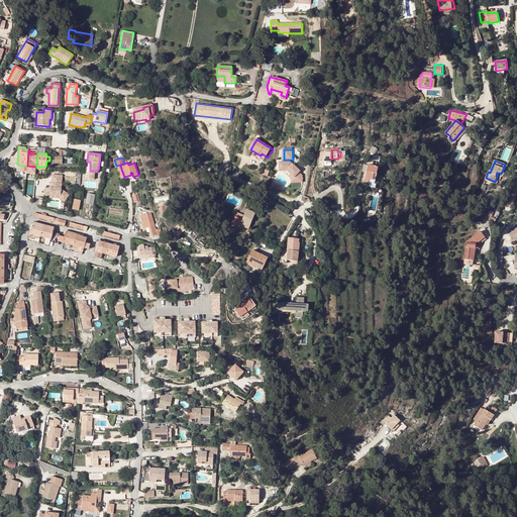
[(291,163),(284,163),(284,168),(295,178),(295,183),(303,183),(303,176),(300,173),(301,172),(291,163)]
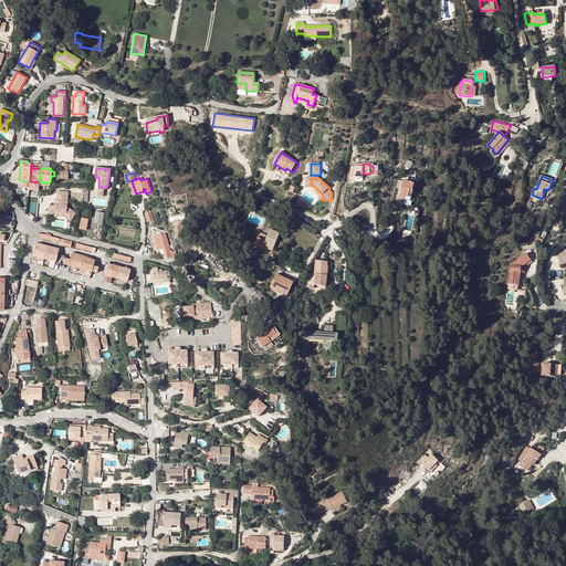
[(413,184),(402,181),(399,199),(404,200),(405,196),(410,198),(413,184)]
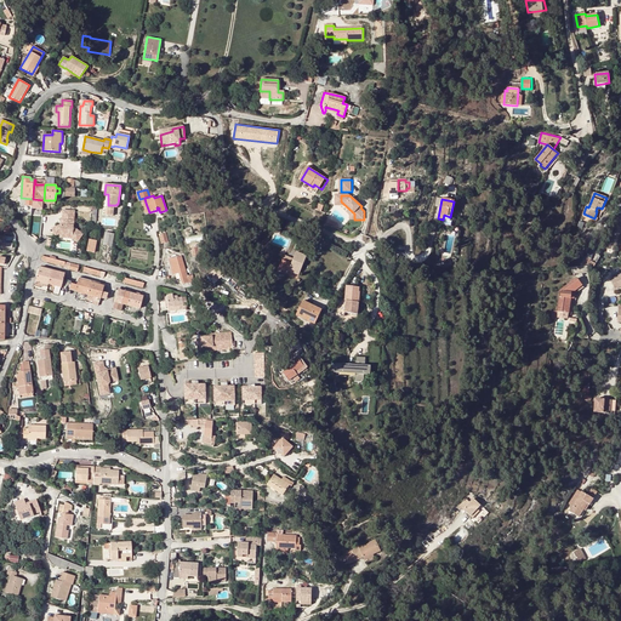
[(117,205),(108,205),(108,209),(107,216),(112,216),(112,222),(117,222),(118,208),(117,208),(117,205)]
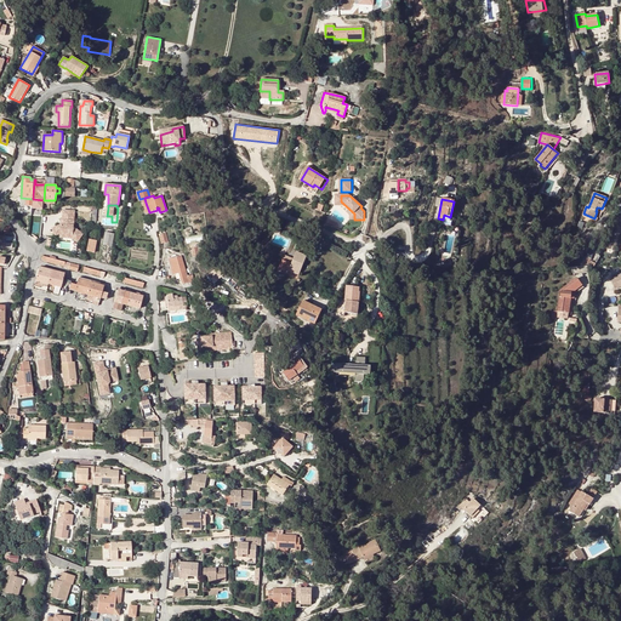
[(52,229),(55,237),(60,234),(73,235),(72,239),(77,243),(83,234),(75,228),(73,227),(74,221),(75,211),(63,210),(62,220),(63,220),(63,226),(61,224),(52,229)]
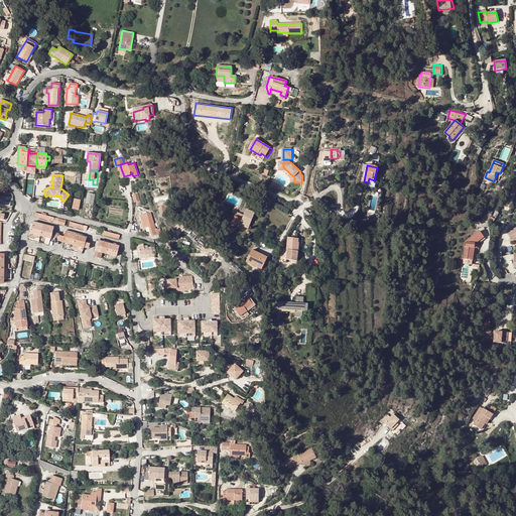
[(88,194),(85,203),(93,205),(95,195),(88,194)]
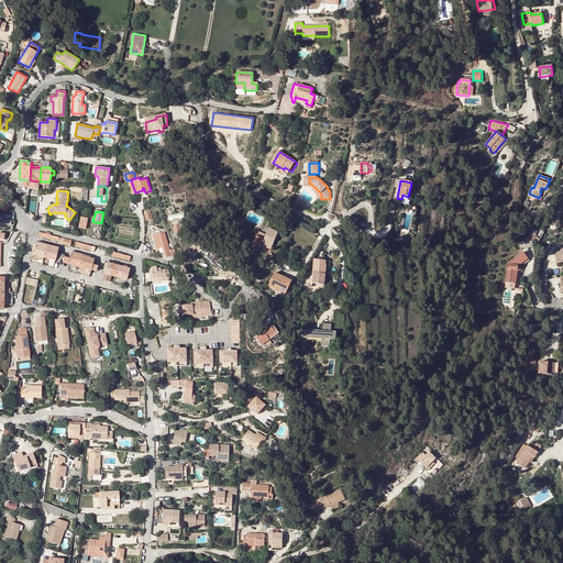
[(266,245),(272,247),(278,232),(268,229),(264,240),(255,235),(253,244),(261,247),(262,245),(265,247),(266,245)]
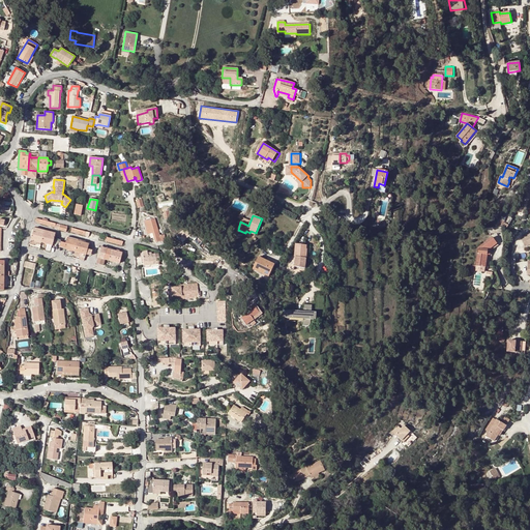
[(66,231),(67,227),(54,224),(48,222),(48,219),(43,218),(42,219),(36,218),(35,222),(49,226),(55,228),(66,231)]
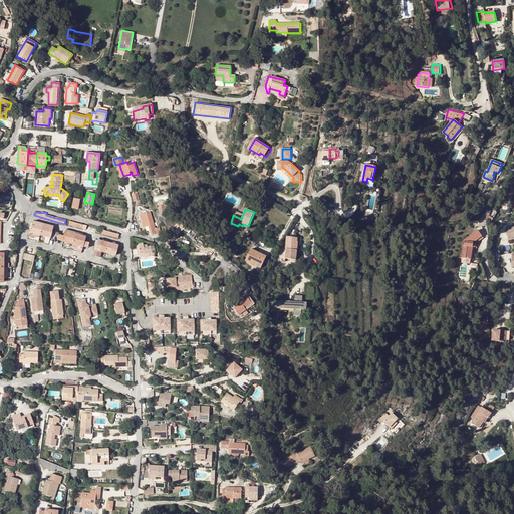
[(151,212),(148,213),(140,215),(142,221),(141,221),(143,228),(144,227),(145,227),(148,226),(150,230),(151,235),(157,234),(155,229),(151,212)]
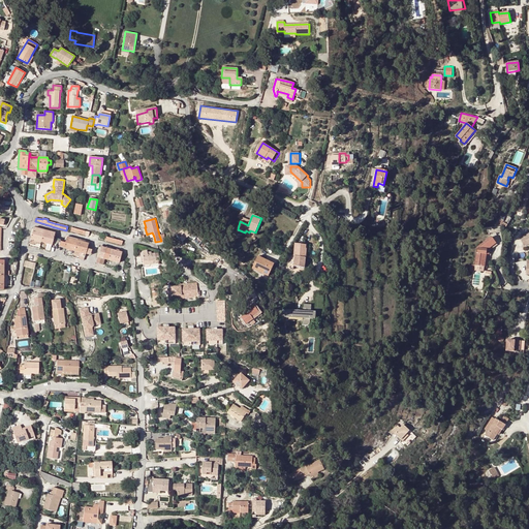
[(86,236),(88,236),(89,232),(71,227),(70,231),(86,236)]
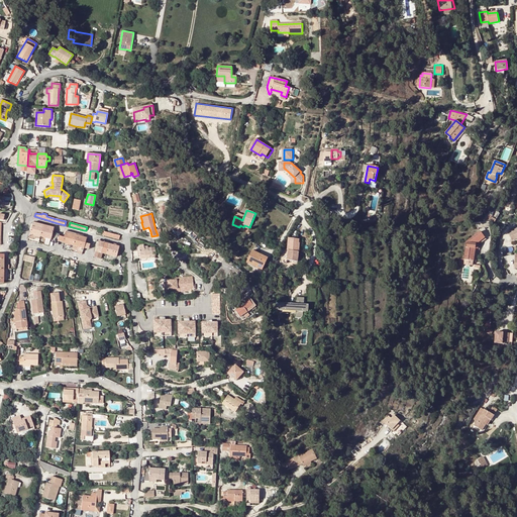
[(35,235),(40,236),(42,226),(33,223),(32,223),(30,232),(29,234),(35,235)]
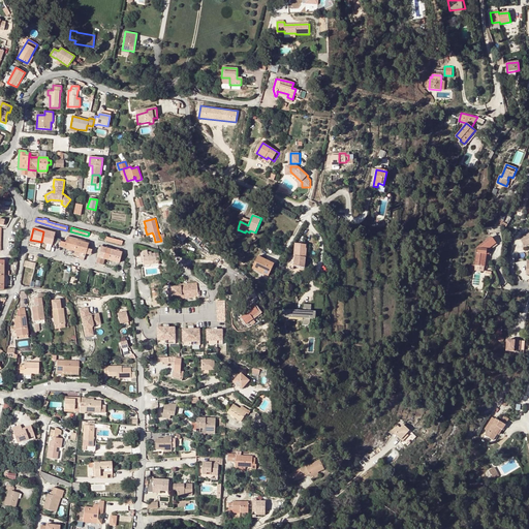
[(184,240),(190,236),(185,229),(179,234),(184,240)]
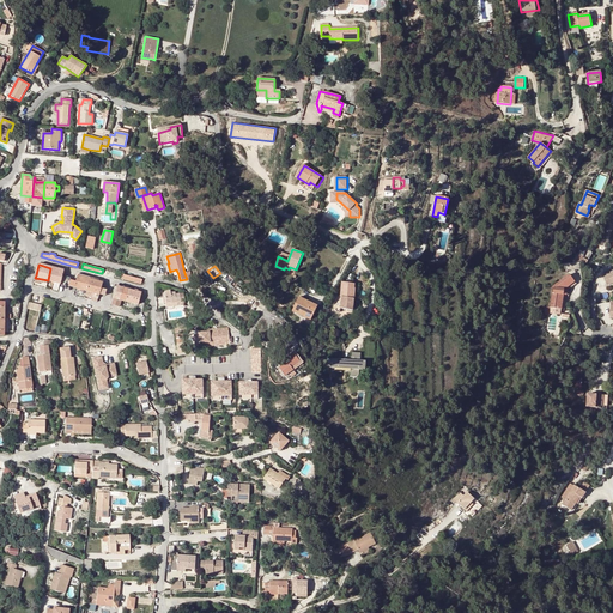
[(62,272),(50,268),(48,280),(54,283),(60,284),(62,272)]
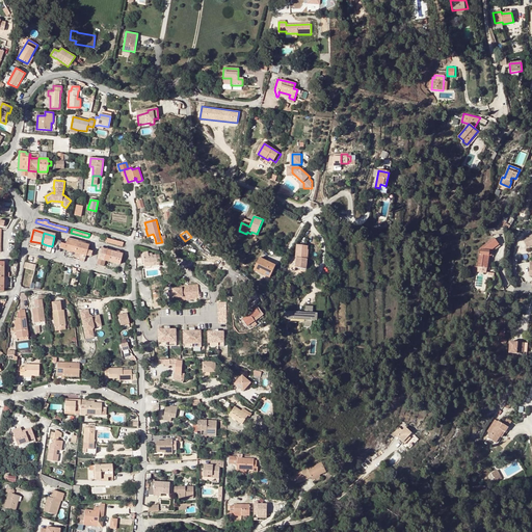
[(526,248),(531,245),(531,234),(522,239),(526,248)]
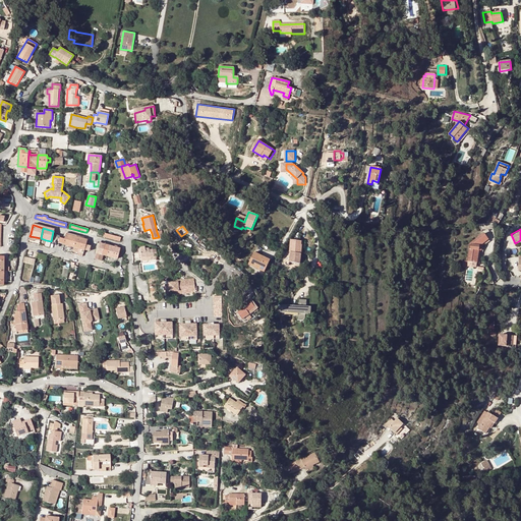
[(107,234),(99,231),(98,235),(101,236),(120,241),(121,237),(107,234)]
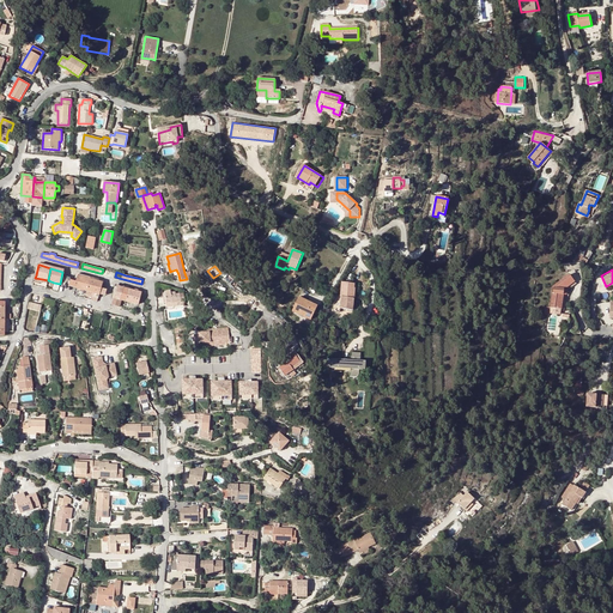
[(570,274),(553,286),(550,308),(562,309),(563,295),(564,290),(575,281),(570,274)]
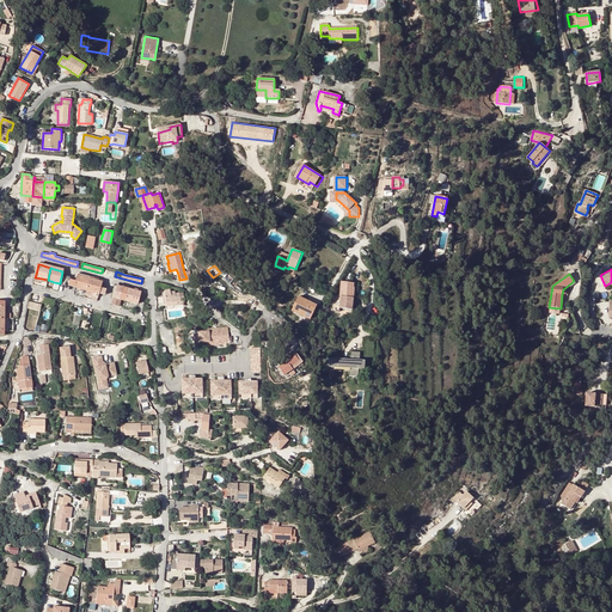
[(77,275),(75,281),(74,287),(86,291),(90,279),(77,275)]
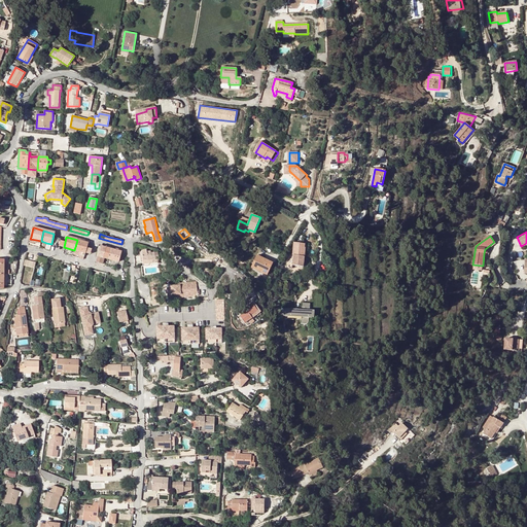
[(78,257),(83,258),(88,243),(77,240),(74,250),(80,252),(79,255),(78,257)]
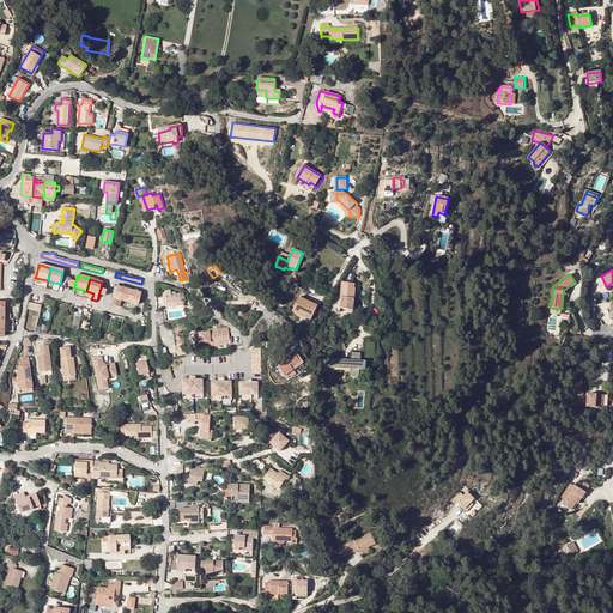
[(353,289),(354,284),(343,283),(341,285),(341,296),(343,296),(341,304),(340,308),(352,310),(354,289),(353,289)]
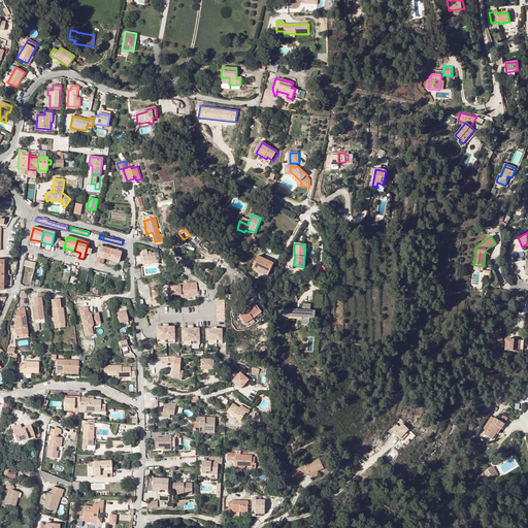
[(100,246),(96,262),(103,264),(104,259),(108,260),(110,250),(100,246)]
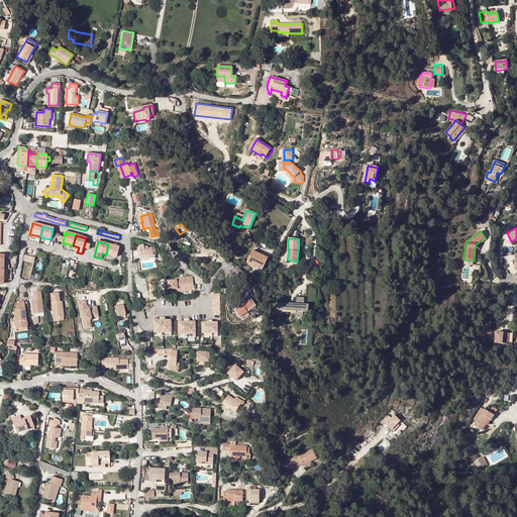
[(108,244),(106,254),(116,256),(118,246),(108,244)]
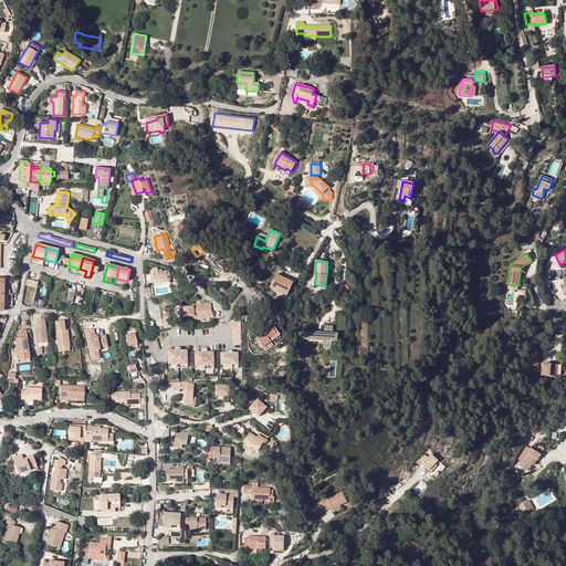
[(167,280),(169,280),(169,272),(161,273),(161,272),(157,272),(157,270),(152,271),(153,281),(167,280)]
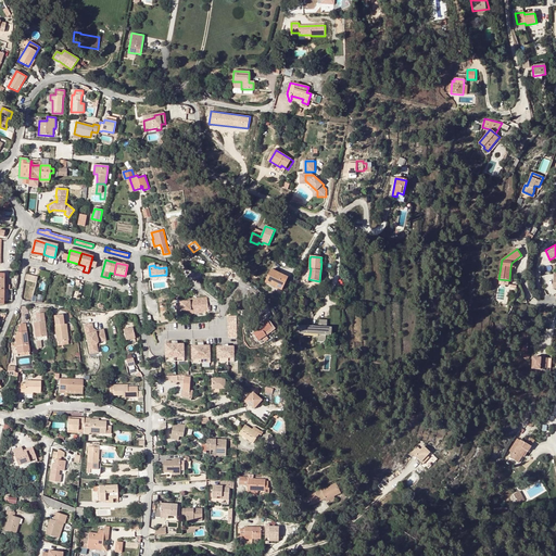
[(288,278),(270,269),(265,282),(281,290),(288,278)]
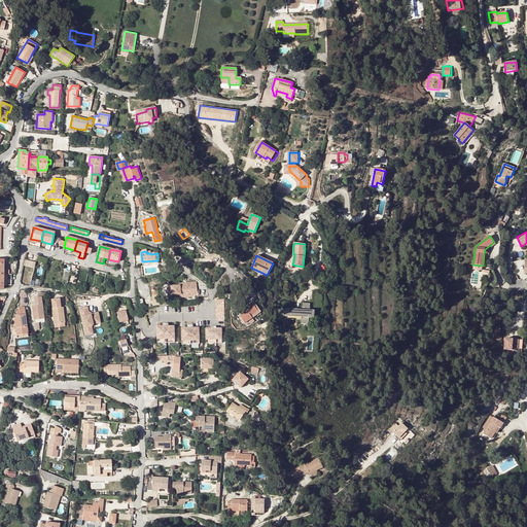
[(167,288),(168,297),(172,297),(172,295),(181,294),(181,293),(197,292),(197,299),(198,299),(197,291),(197,282),(180,284),(180,285),(171,286),(171,288),(167,288)]
